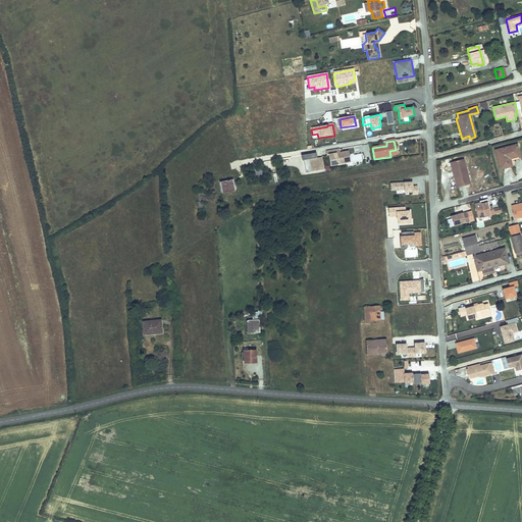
[(517,144),(496,150),(501,168),(512,166),(511,163),(510,158),(509,156),(519,154),(517,144)]
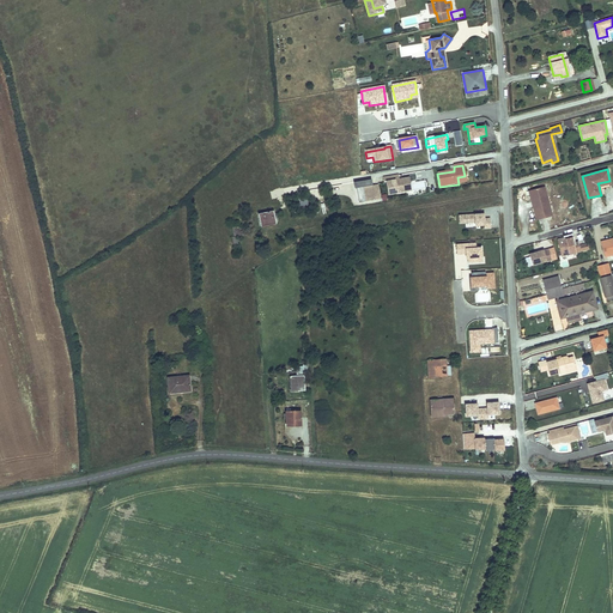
[(398,181),(393,182),(392,177),(382,178),(383,183),(386,183),(387,196),(407,193),(405,180),(398,181)]
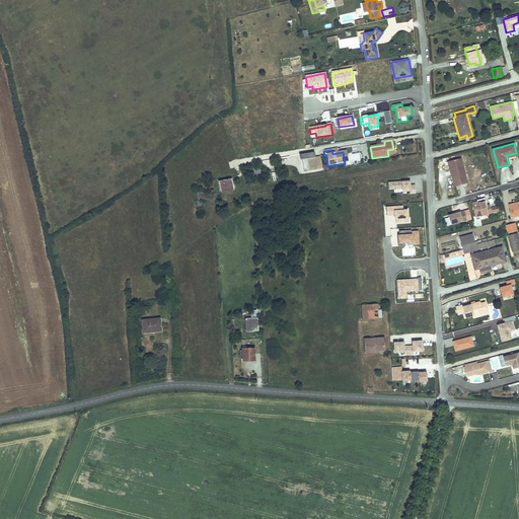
[(362,152),(348,154),(349,163),(363,161),(362,152)]
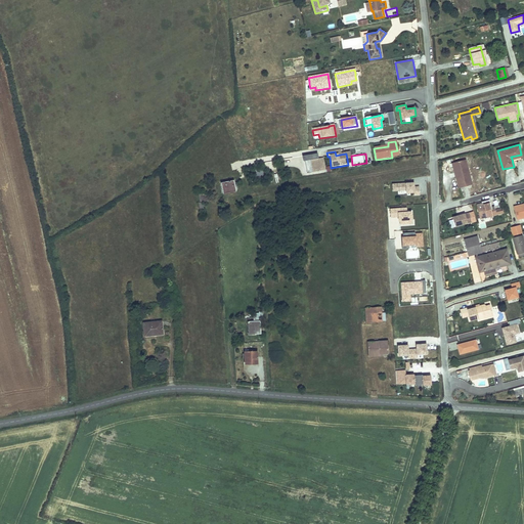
[(320,172),(317,160),(317,155),(302,158),(303,162),(304,162),(309,161),(311,174),(320,172)]
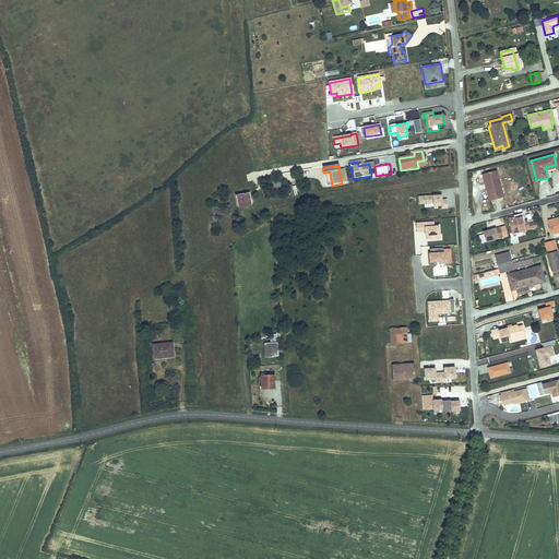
[(293,175),(292,168),(281,169),(282,177),(293,175)]
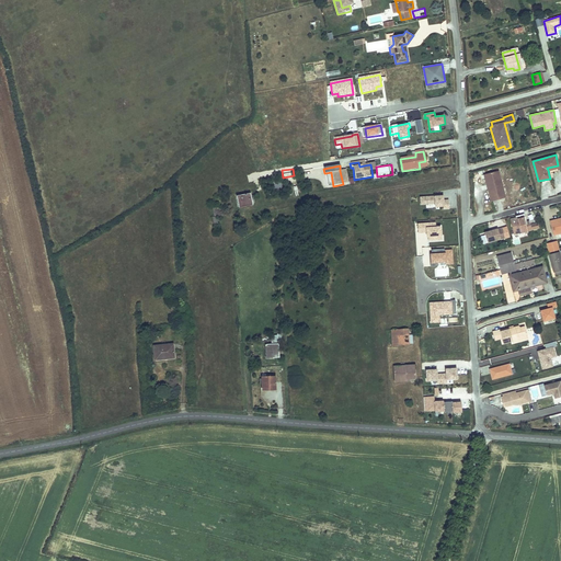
[(506,197),(499,170),(484,173),(491,202),(506,197)]
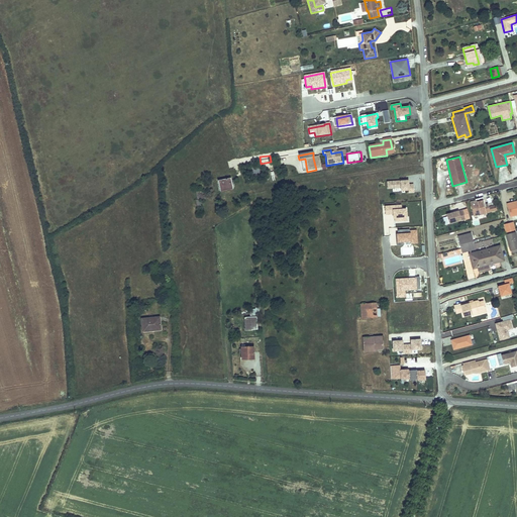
[(229,178),(216,181),(218,191),(232,188),(229,178)]
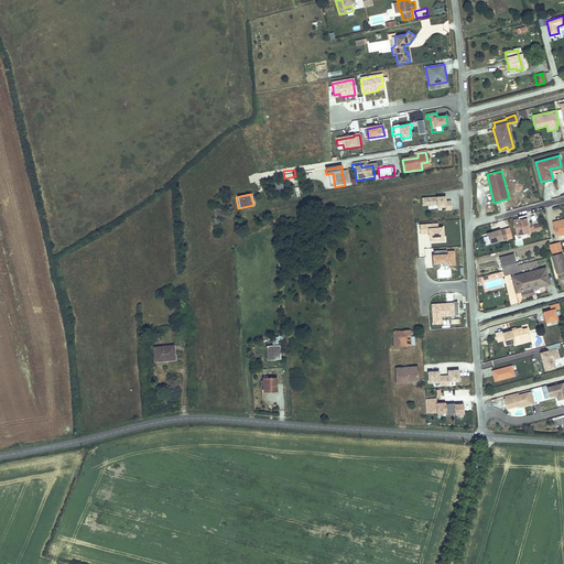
[(449,210),(449,202),(444,203),(444,199),(442,199),(442,198),(421,199),(421,206),(426,206),(436,206),(436,207),(441,207),(444,207),(444,212),(449,210)]
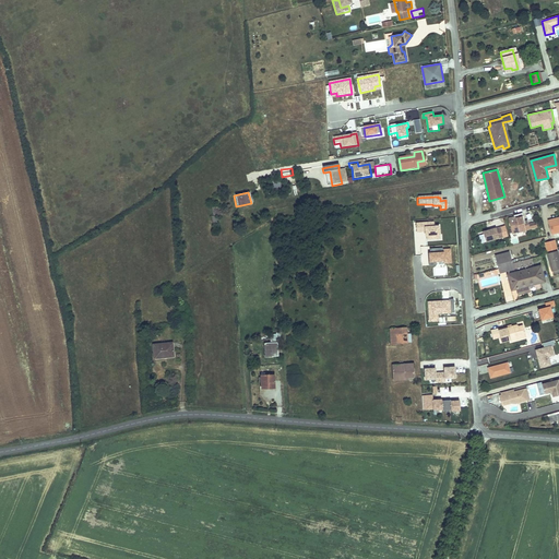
[(215,210),(215,206),(210,207),(213,218),(211,219),(211,225),(216,224),(215,218),(221,217),(219,209),(215,210)]
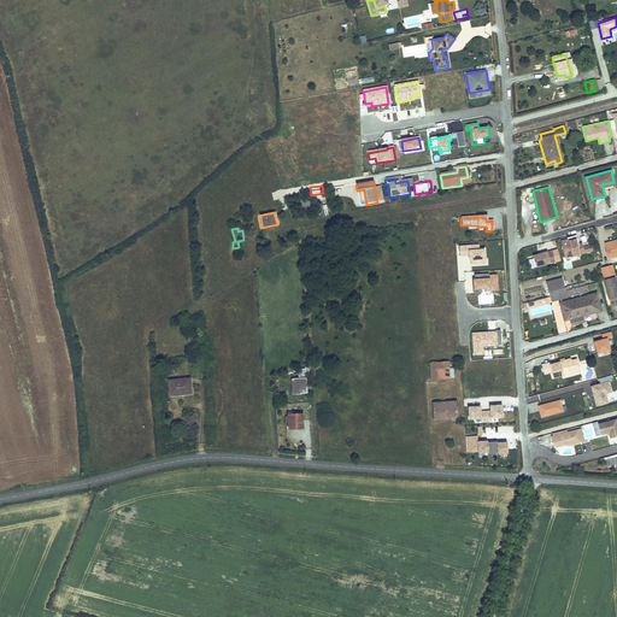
[(574,246),(571,240),(557,244),(562,259),(588,252),(587,247),(580,250),(575,251),(574,246)]
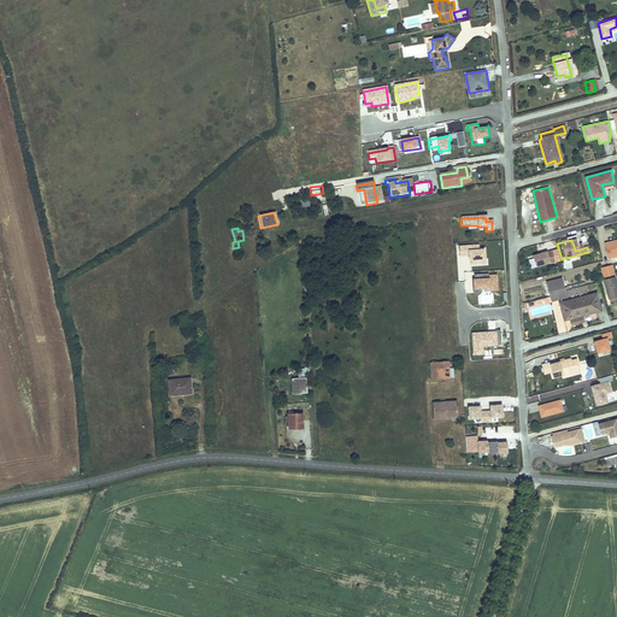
[(459,246),(460,256),(469,256),(470,259),(471,259),(474,259),(474,264),(480,264),(480,259),(485,258),(485,248),(480,250),(479,245),(459,246)]
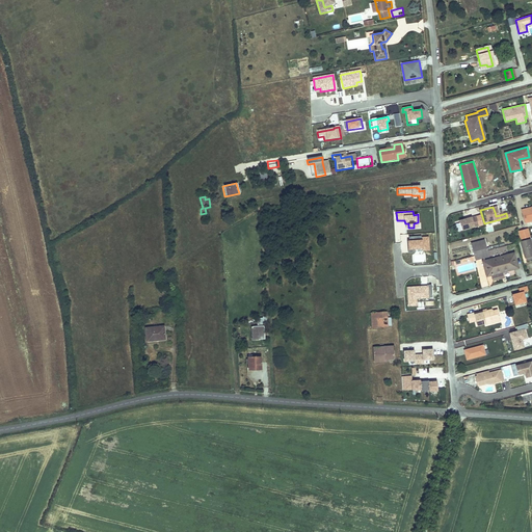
[(480,215),(476,216),(472,217),(467,218),(467,219),(466,220),(464,219),(459,220),(460,222),(456,224),(458,232),(475,227),(483,224),(480,215)]
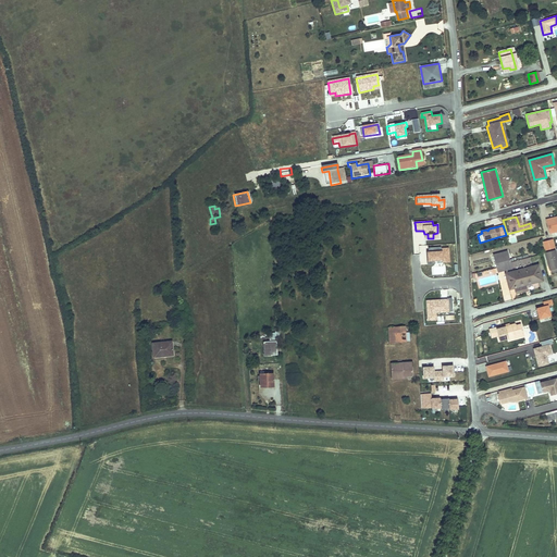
[(429,251),(428,251),(429,264),(435,263),(435,260),(442,259),(443,261),(449,261),(448,247),(442,248),(442,246),(429,247),(429,251)]
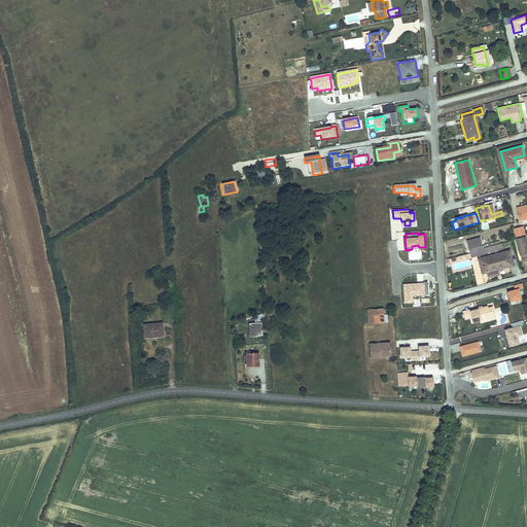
[(515,236),(521,257),(526,254),(526,248),(523,234),(515,236)]
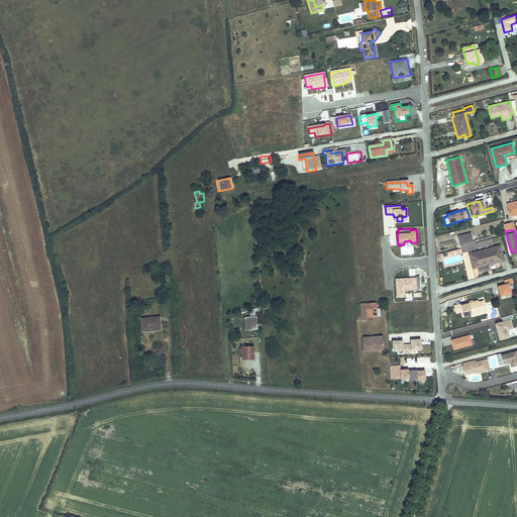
[(477,242),(476,240),(474,240),(472,232),(458,236),(462,252),(493,244),(492,238),(477,242)]
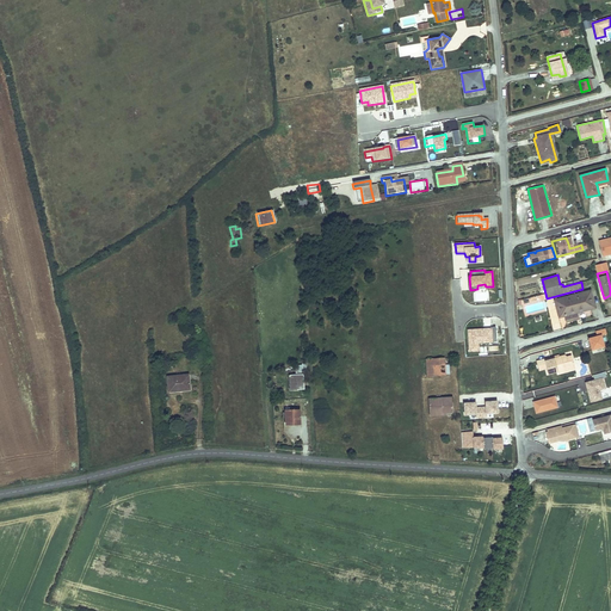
[(591,290),(555,300),(560,316),(565,315),(567,322),(579,319),(576,312),(576,309),(587,307),(588,308),(596,307),(591,290)]
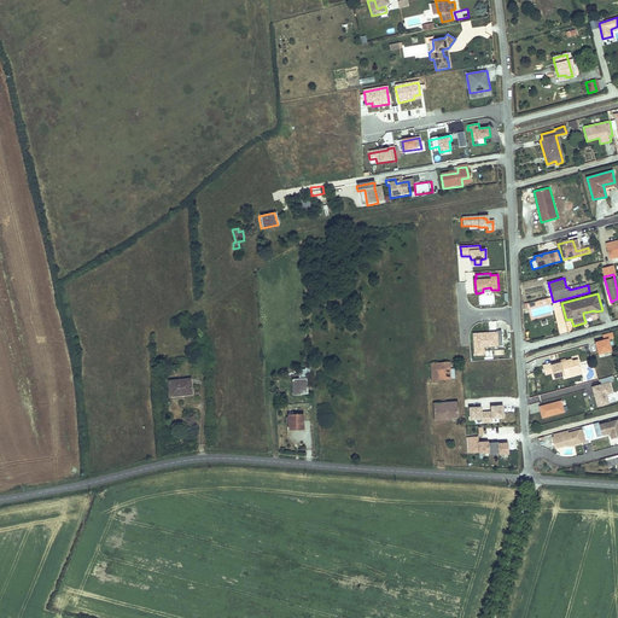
[(496,334),(472,336),(474,356),(483,356),(483,348),(496,348),(497,350),(502,349),(501,332),(495,332),(496,334)]
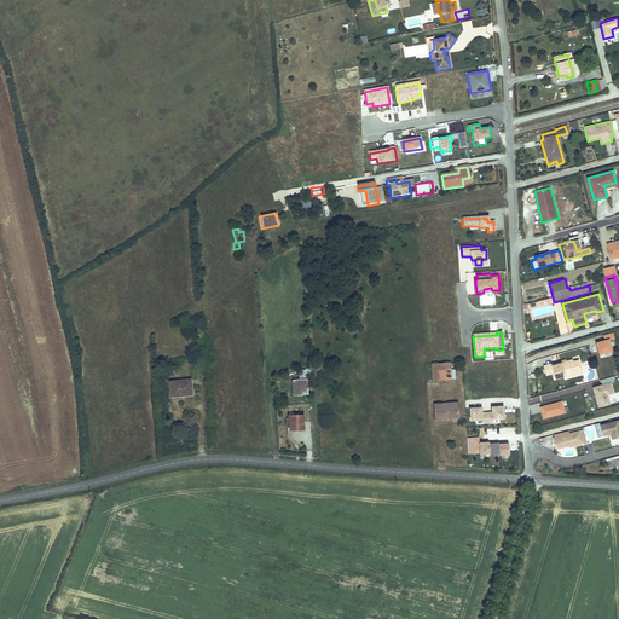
[(614,339),(613,334),(603,336),(605,341),(596,343),(600,356),(612,352),(608,341),(614,339)]
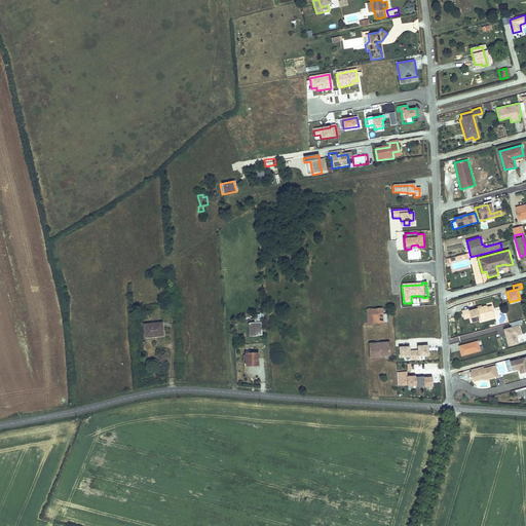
[(484,318),(493,316),(491,308),(486,309),(486,307),(479,309),(480,311),(478,312),(477,310),(470,311),(470,310),(461,312),(462,320),(470,318),(472,324),(480,322),(480,323),(485,322),(484,318)]
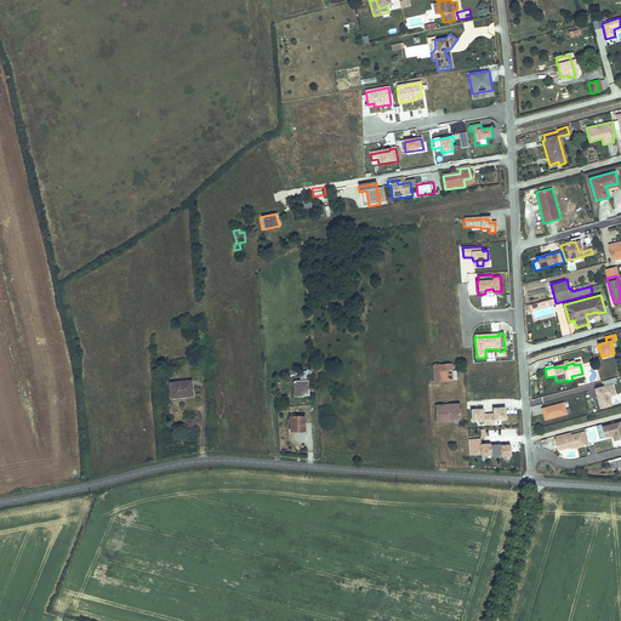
[(450,364),(432,365),(433,382),(451,381),(450,364)]
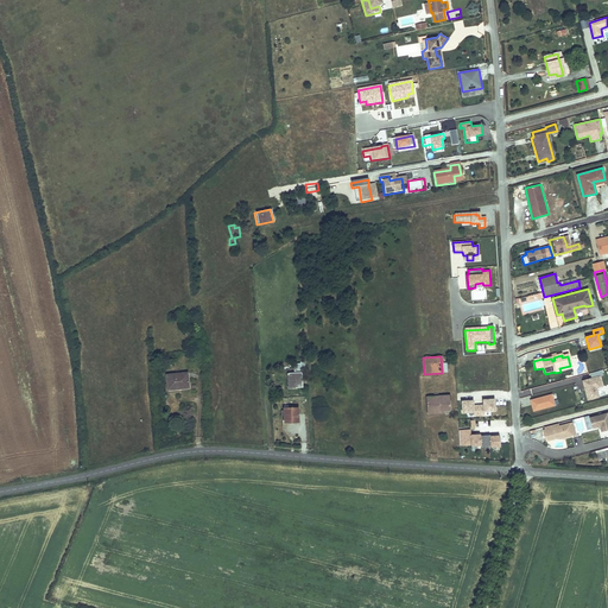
[(583,382),(588,401),(600,398),(596,390),(602,387),(600,378),(603,377),(602,371),(590,374),(591,380),(583,382)]
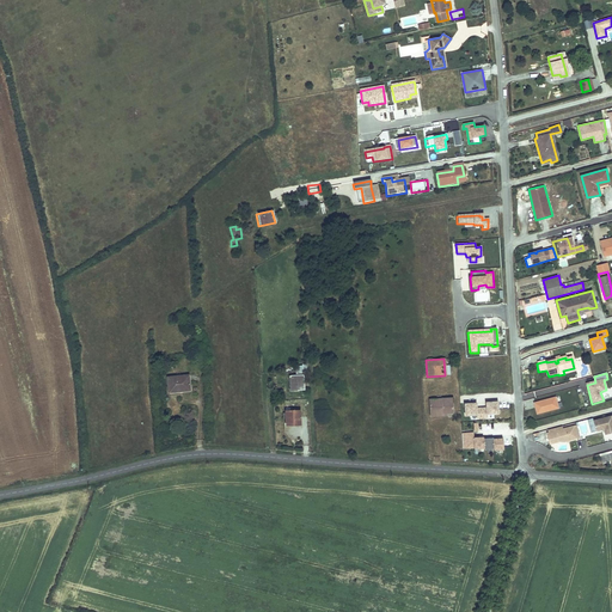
[(303,390),(301,374),(287,375),(288,391),(303,390)]
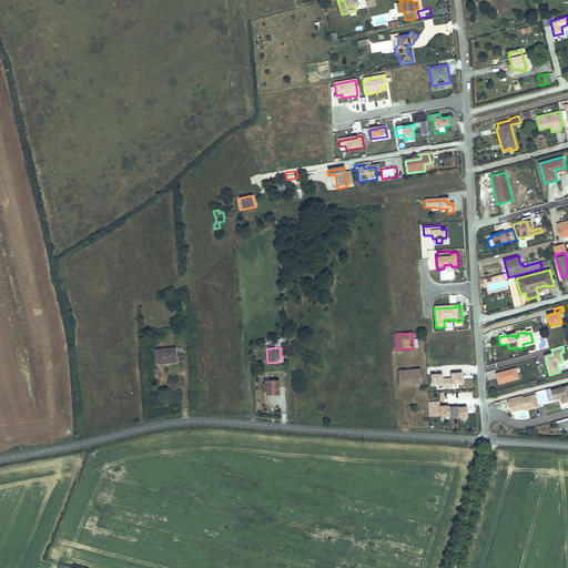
[(174,348),(156,351),(158,365),(166,364),(166,362),(176,361),(174,348)]
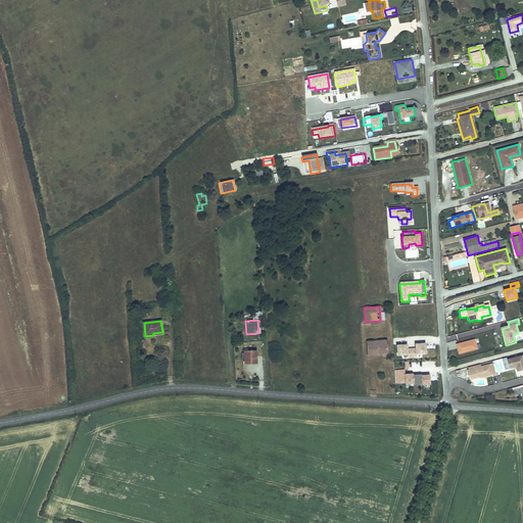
[(387,340),(374,341),(374,355),(382,354),(382,352),(388,351),(387,340)]
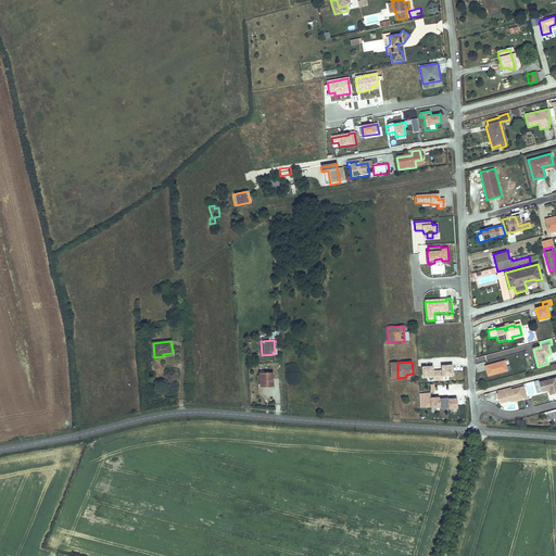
[(507,371),(505,363),(485,368),(488,377),(507,371)]
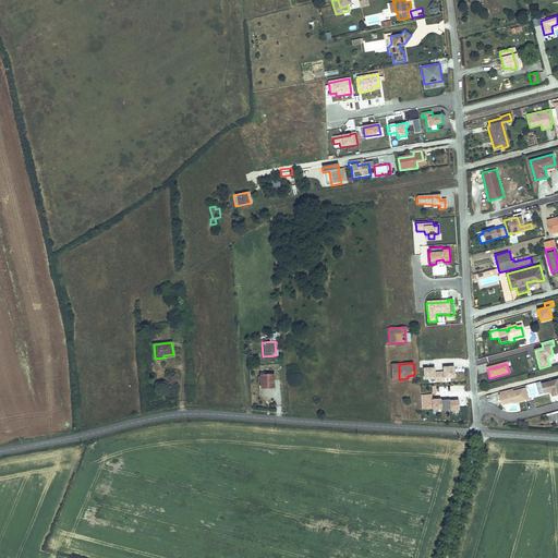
[(456,377),(455,366),(444,367),(445,372),(435,373),(435,367),(424,368),(425,379),(436,378),(436,381),(446,381),(445,377),(456,377)]
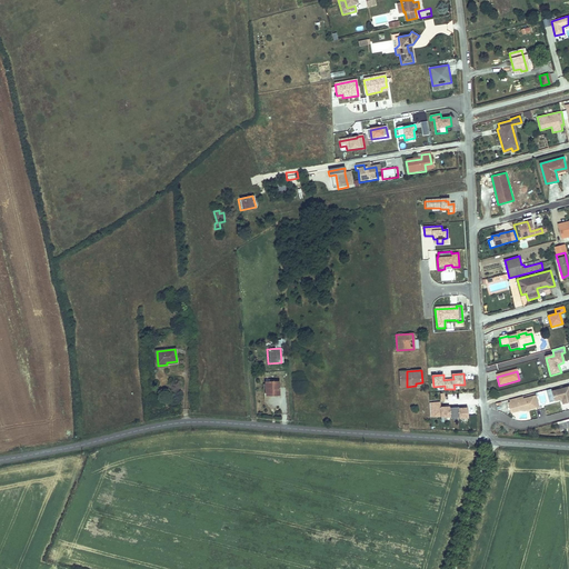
[(277,381),(262,382),(263,396),(278,395),(277,381)]
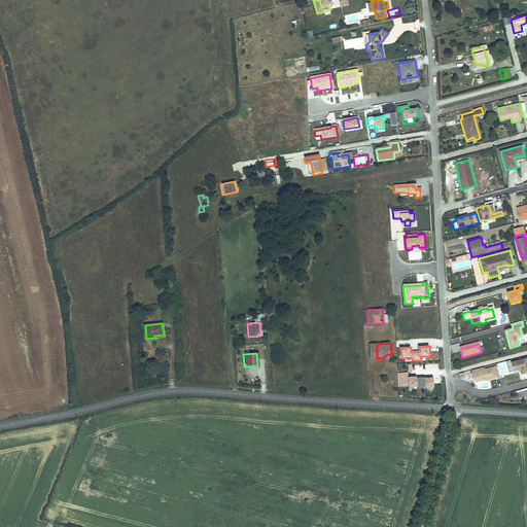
[(522,375),(526,373),(526,357),(512,362),(513,367),(514,372),(521,370),(522,375)]
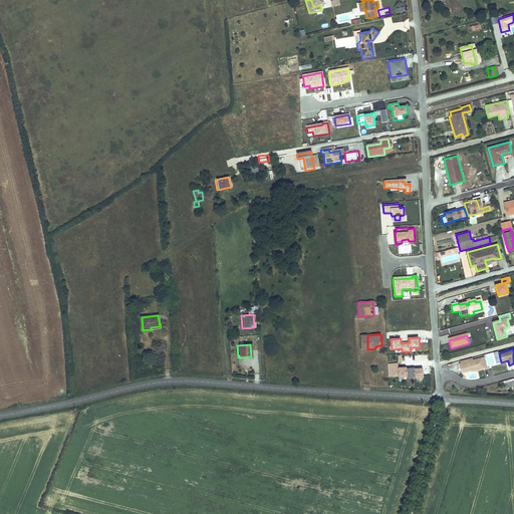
[(488,368),(486,363),(485,358),(473,361),(472,359),(460,362),(461,364),(459,365),(462,374),(471,371),(474,372),(488,368)]
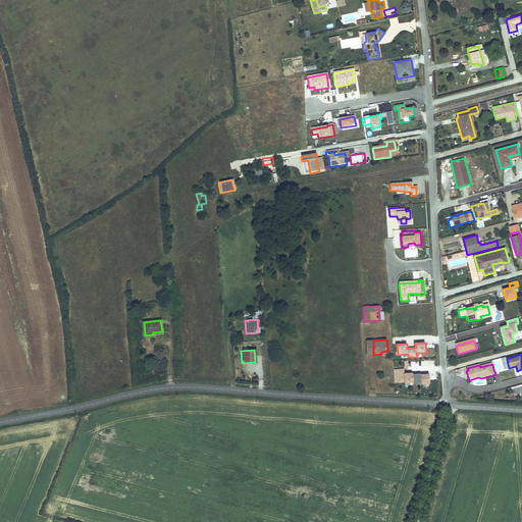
[(430,383),(429,374),(421,374),(421,373),(413,374),(413,373),(405,373),(405,369),(395,370),(396,382),(400,382),(400,379),(405,379),(406,383),(414,382),(414,383),(422,382),(422,383),(430,383)]
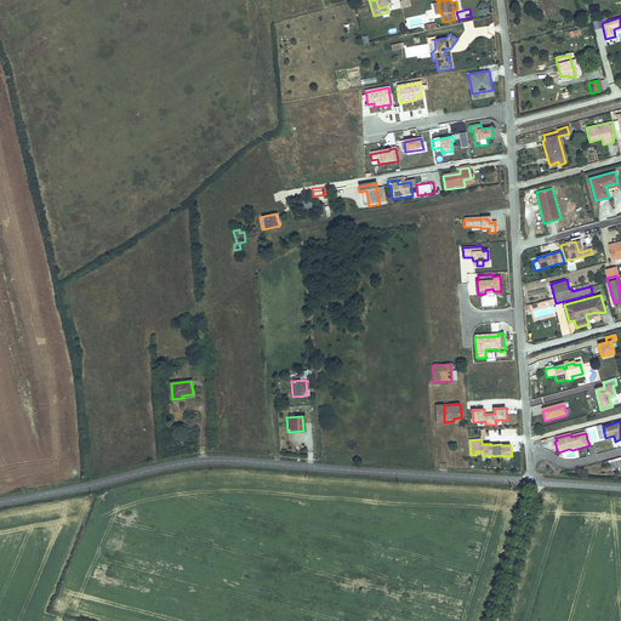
All buildings are outlined.
